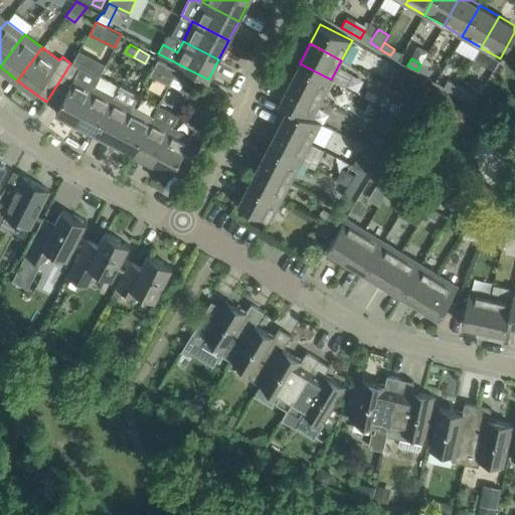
[(158,59),(150,73),(169,83),(172,76),(173,77),(177,69),(158,59)]
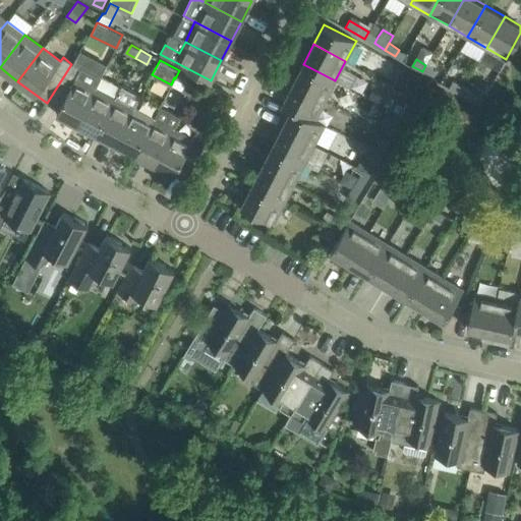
[(71,64),(47,103),(59,109),(57,114),(76,124),(95,88),(101,75),(83,66),(81,69),(71,64)]
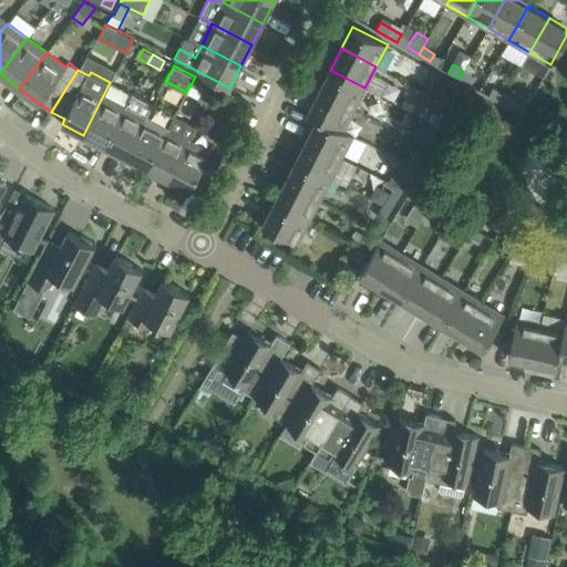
[(354,109),(364,88),(330,70),(319,91),(354,109)]
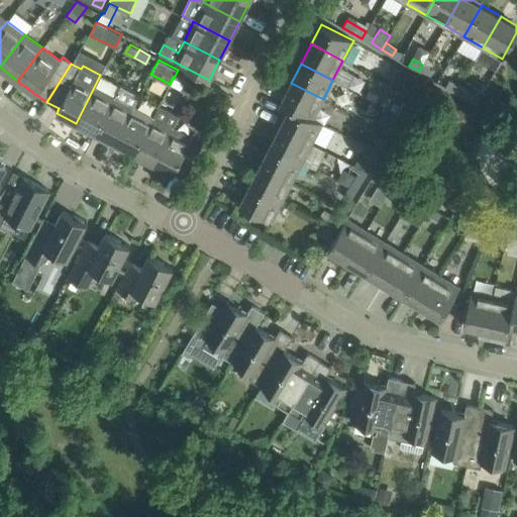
[(428,77),(432,71),(422,65),(419,71),(428,77)]
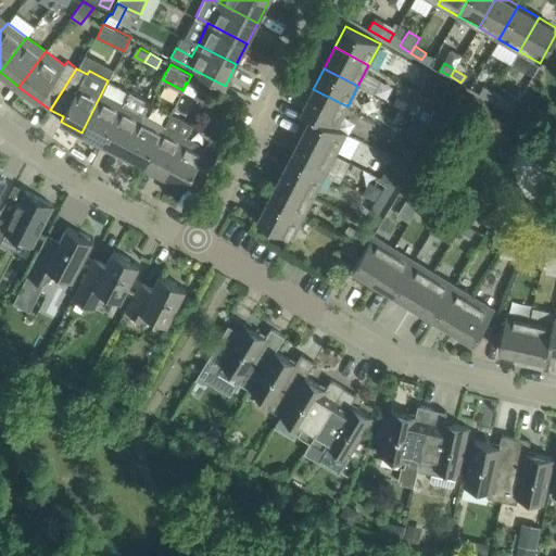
[(212,85),(191,75),(187,84),(198,88),(193,97),(204,102),(212,86),(212,85)]
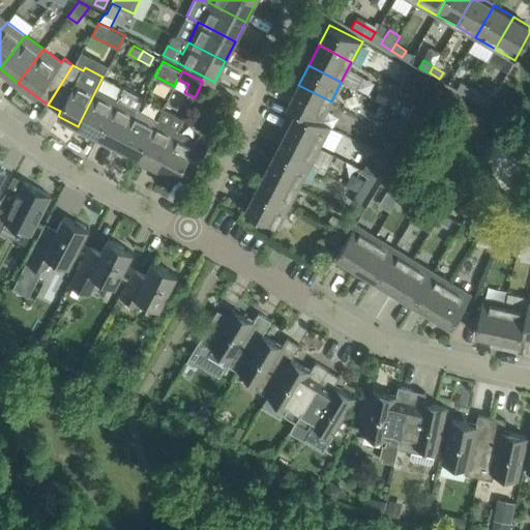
[(418,72),(408,91),(423,98),(433,80),(418,72)]
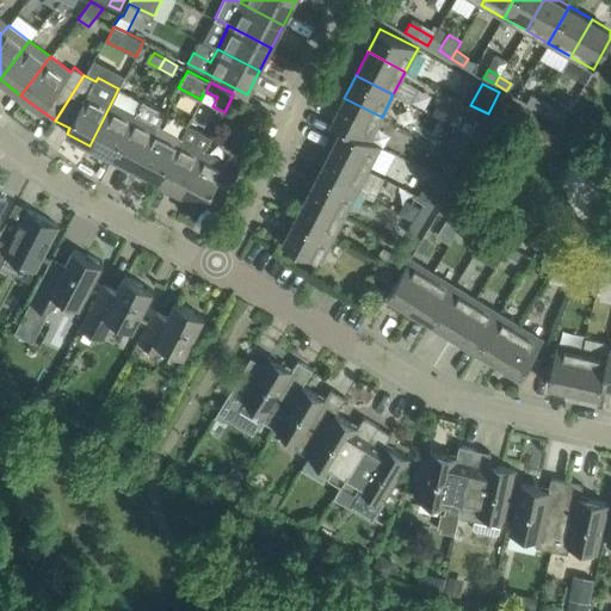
[(539,110),(544,103),(531,96),(528,103),(539,110)]
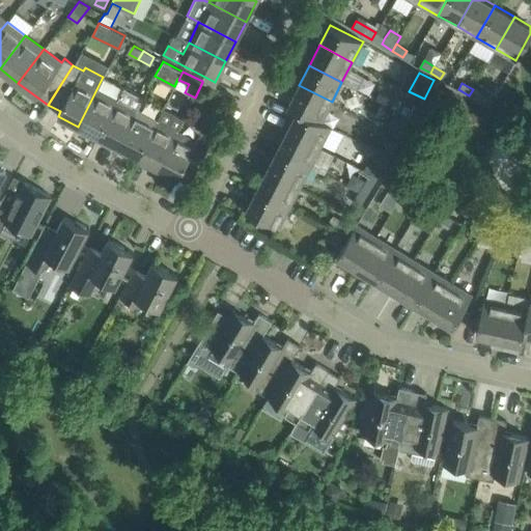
[(322,120),(332,102),(299,85),(288,106),(298,110),(322,121),(322,120)]
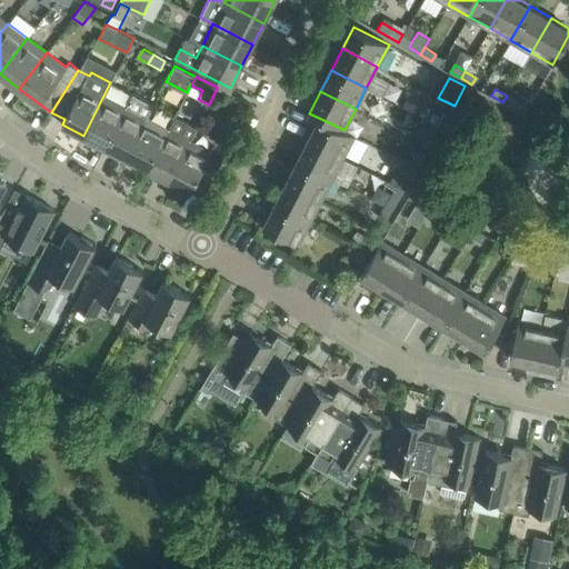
[(127,158),(147,118),(153,105),(132,93),(126,107),(106,147),(127,158)]
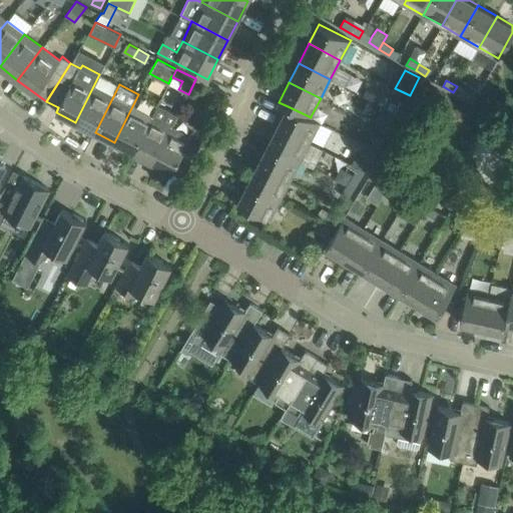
[(95,132),(113,96),(93,86),(75,122),(95,132)]
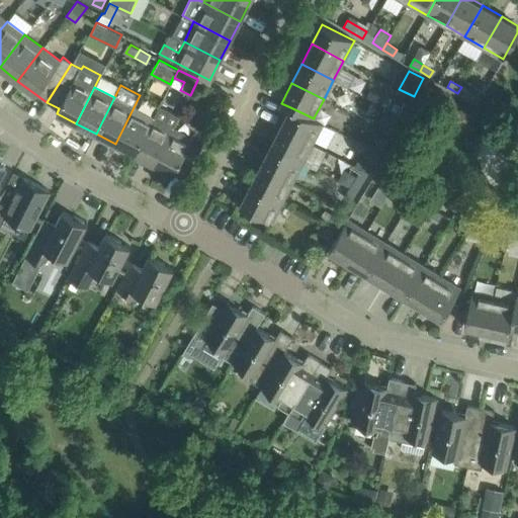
[(461,87),(457,93),(468,99),(472,93),(461,87)]
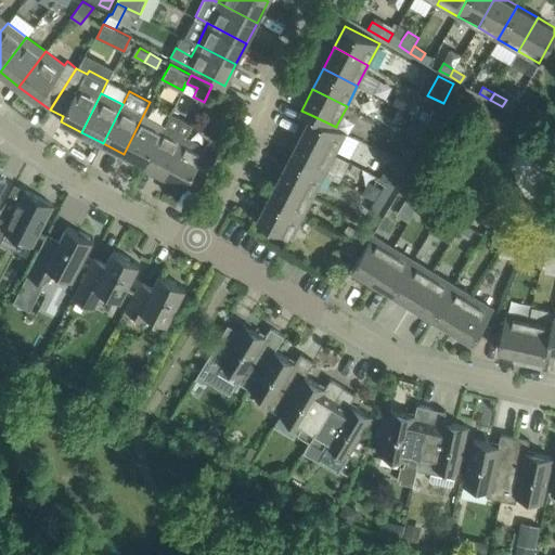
[(431,125),(438,114),(431,108),(424,120),(431,125)]
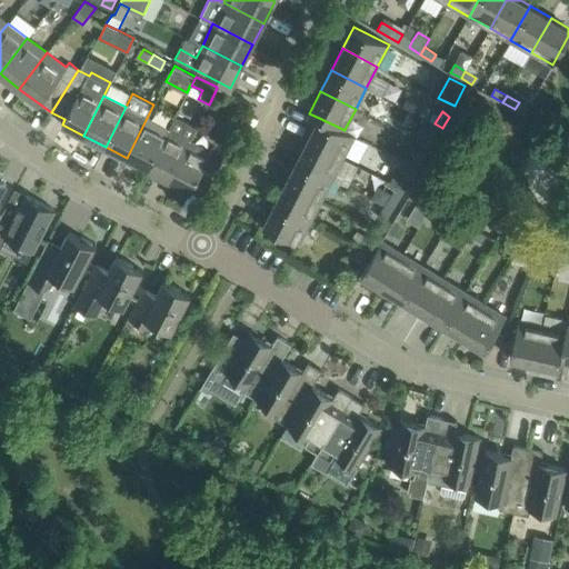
[(148,169),(176,116),(168,129),(147,118),(127,158),(148,169)]
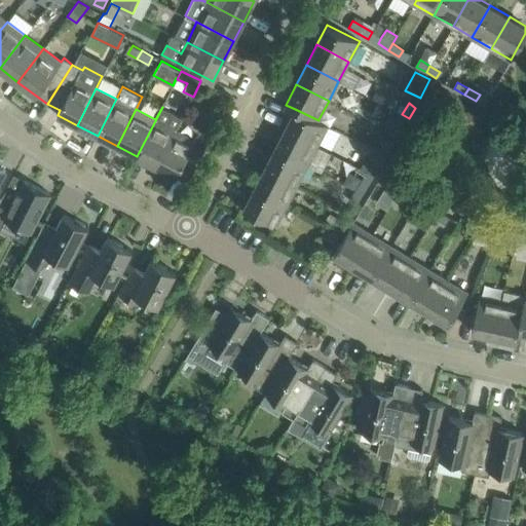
[(155,165),(181,116),(162,107),(137,156),(155,165)]
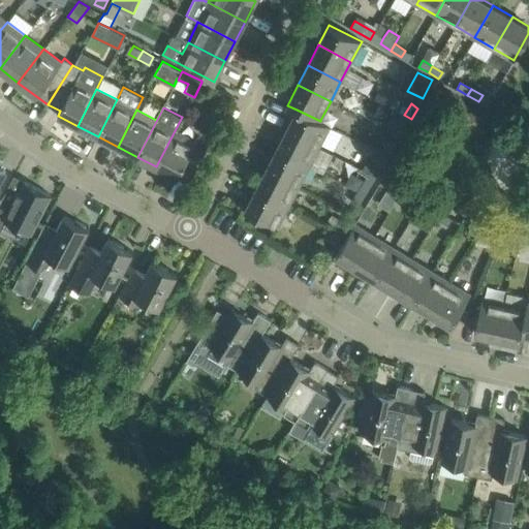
[(297,110),(286,129),(319,147),(330,126),(320,121),(297,110)]
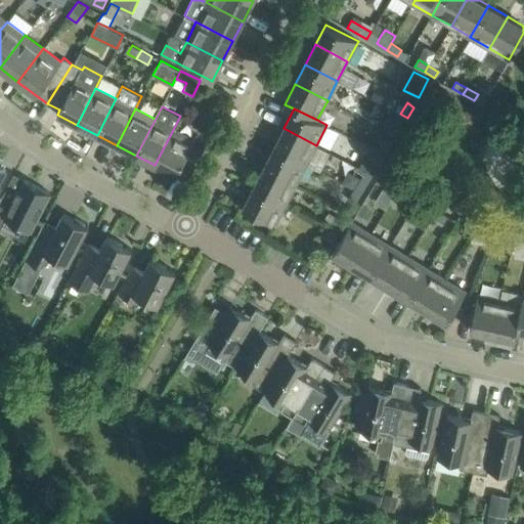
[(401,128),(407,118),(400,114),(394,124),(401,128)]
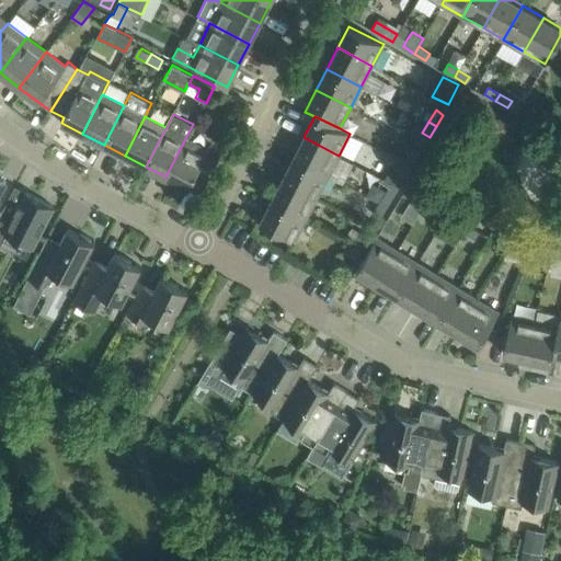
[(209,150),(187,138),(194,125),(193,124),(165,176),(189,189),(191,184),(203,191),(218,160),(206,155),(209,150)]
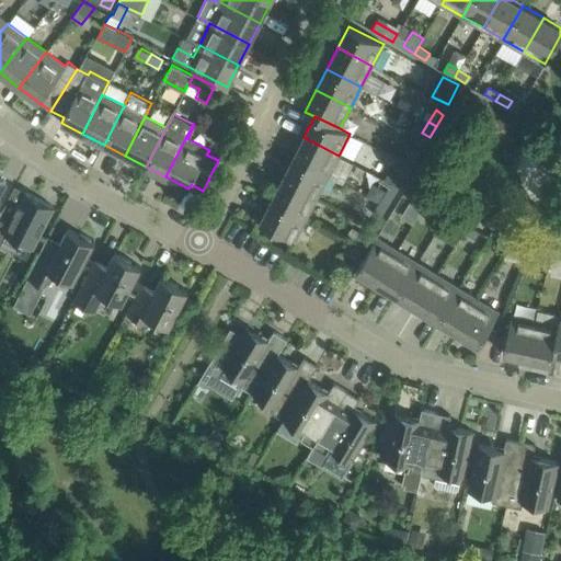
[(328,176),(339,156),(304,137),(293,158),(328,176)]
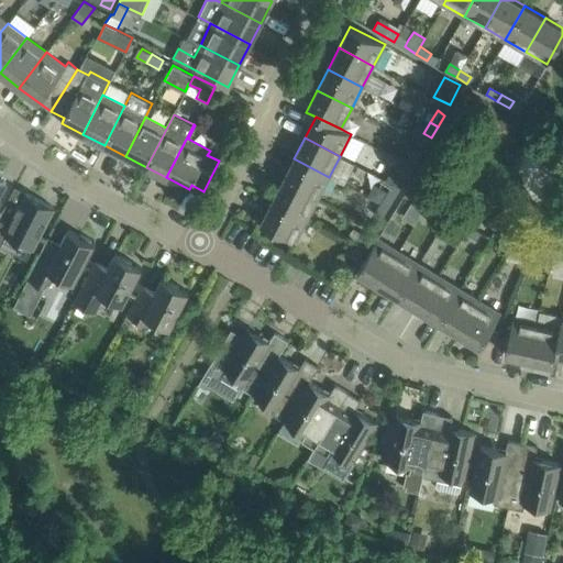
[(414,167),(420,155),(412,151),(406,163),(414,167)]
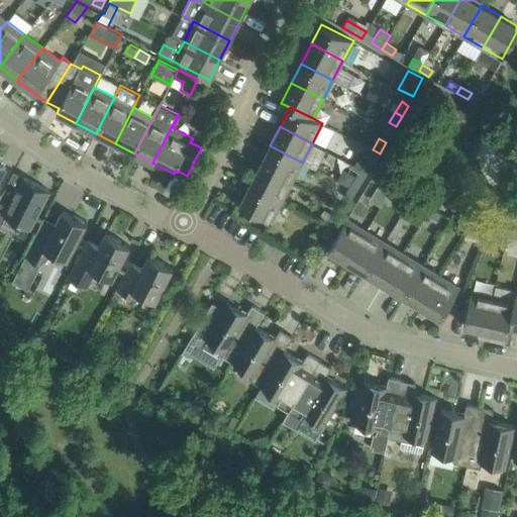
[(292,182),(302,163),(270,145),(260,166),(292,182)]
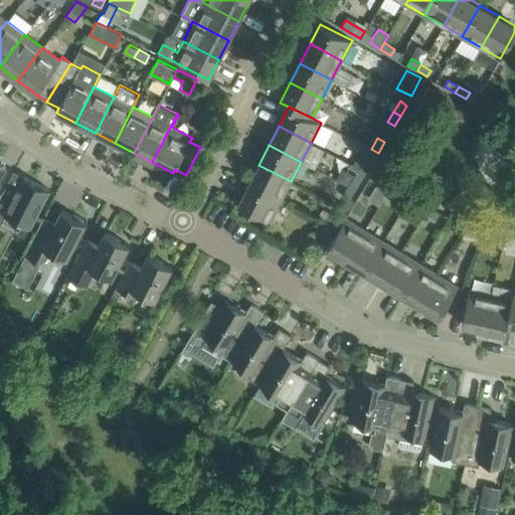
[(371,163),(378,153),(371,149),(364,159),(371,163)]
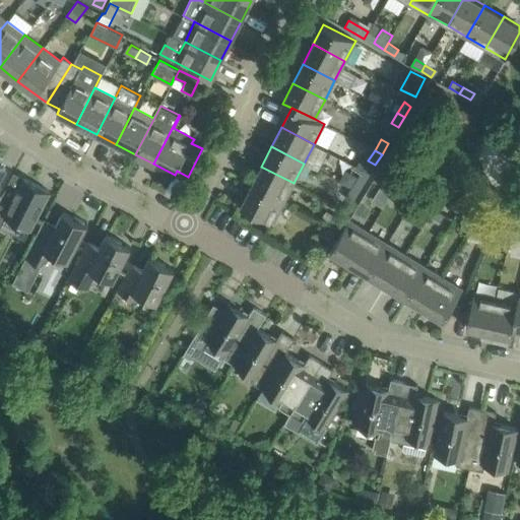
[(283,202),(294,183),(261,167),(251,186),(283,202)]
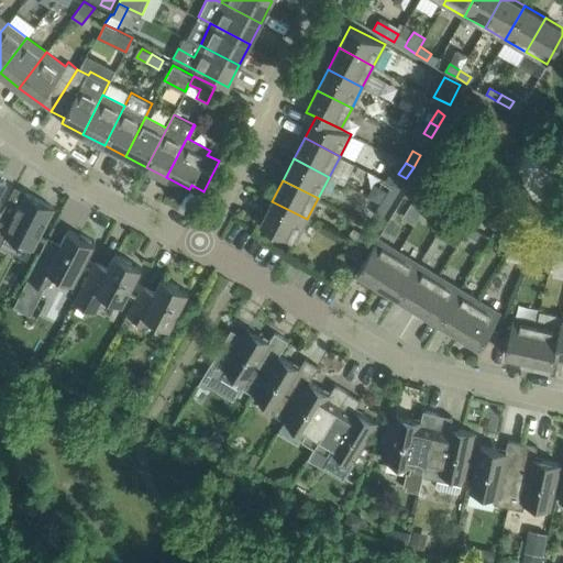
[(396,195),(388,190),(382,201),(389,206),(396,195)]
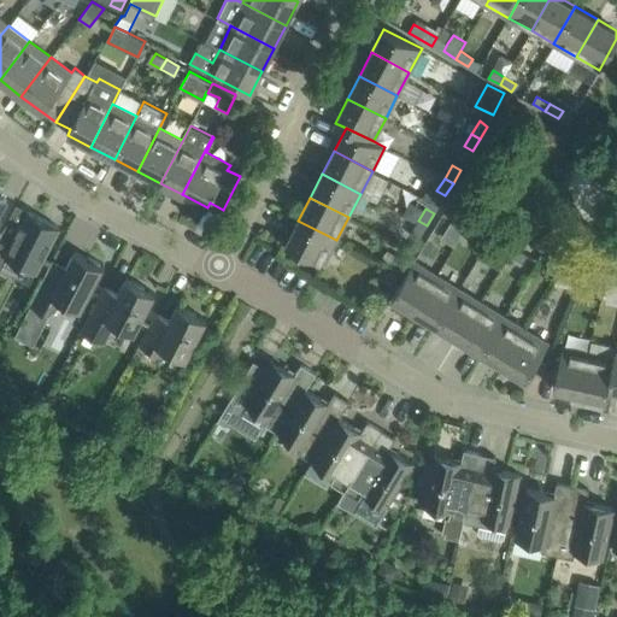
[(0,270),(6,258),(36,272),(59,227),(29,212),(15,240),(1,233),(0,235),(0,270)]
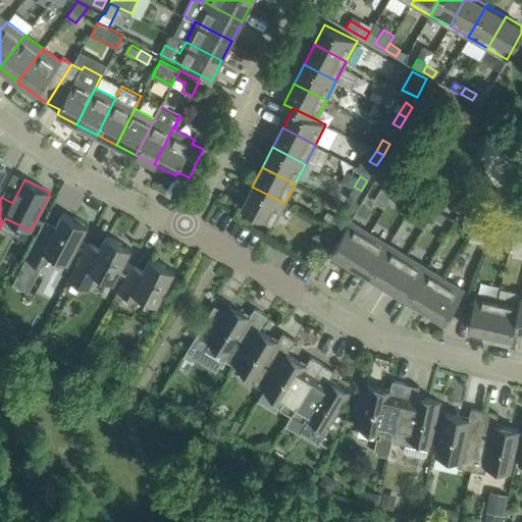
[(394,193),(398,186),(387,179),(382,187),(394,193)]
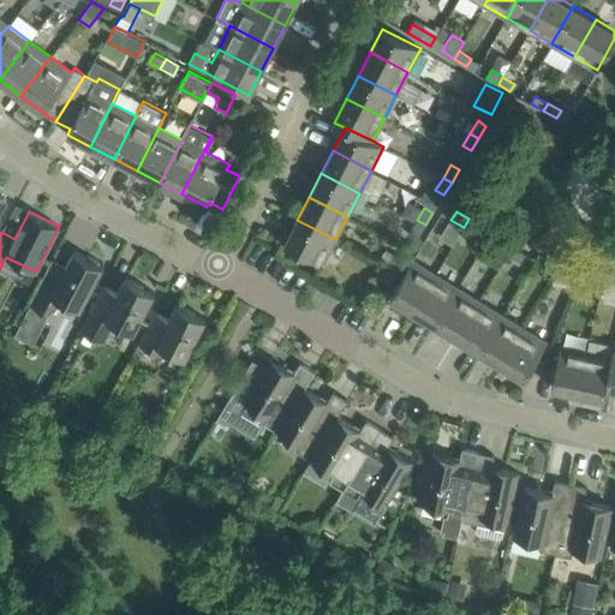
[(476,236),(482,227),(469,219),(464,227),(476,236)]
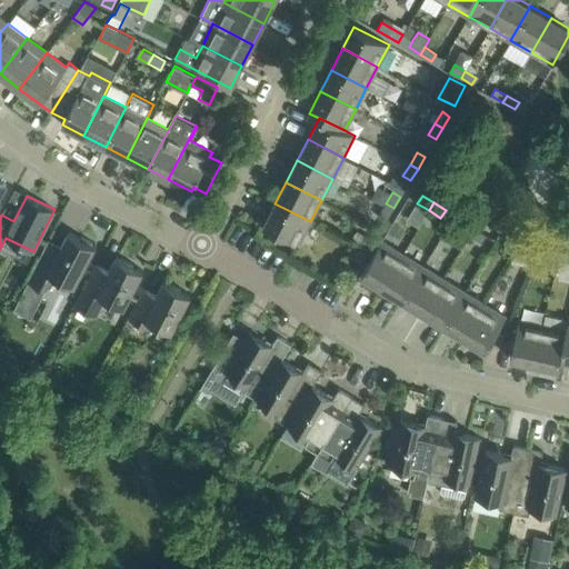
[(299,243),(310,221),(275,203),(263,226),(299,243)]
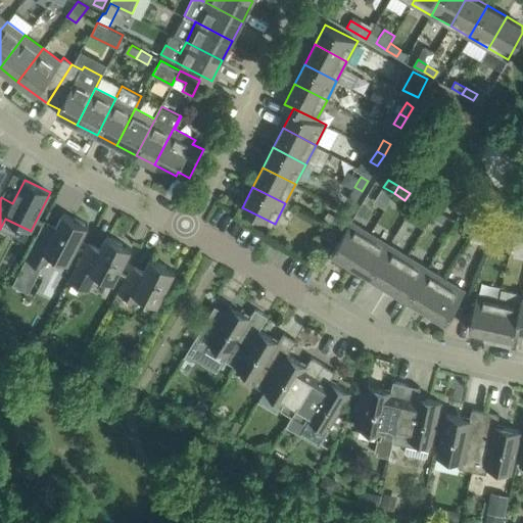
[(362,191),(354,187),(348,197),(354,201),(362,191)]
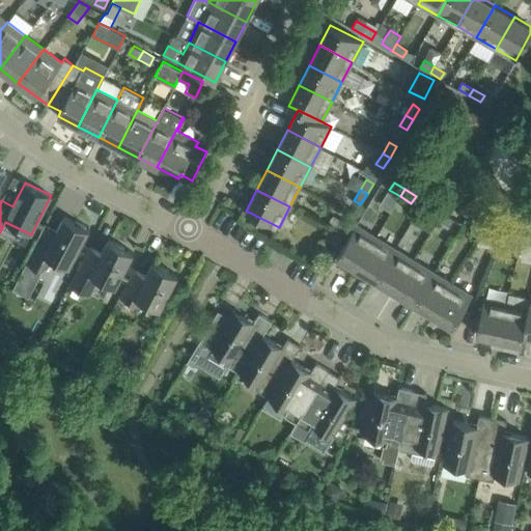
[(443,213),(423,201),(419,208),(438,220),(443,213)]
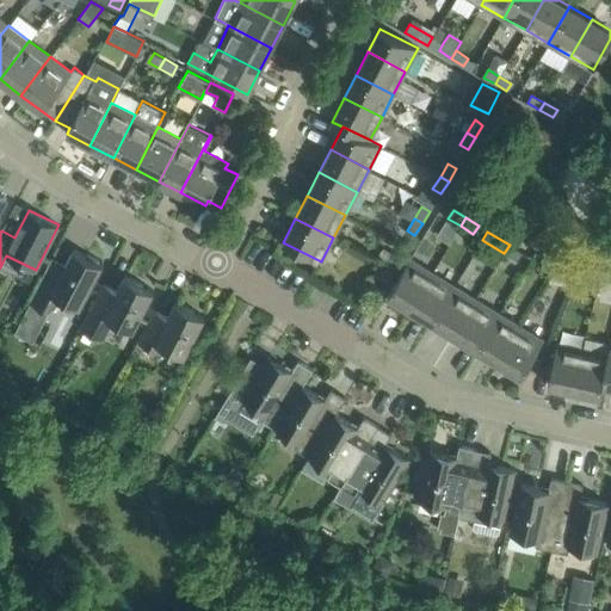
[(517,261),(523,252),(510,245),(504,253),(517,261)]
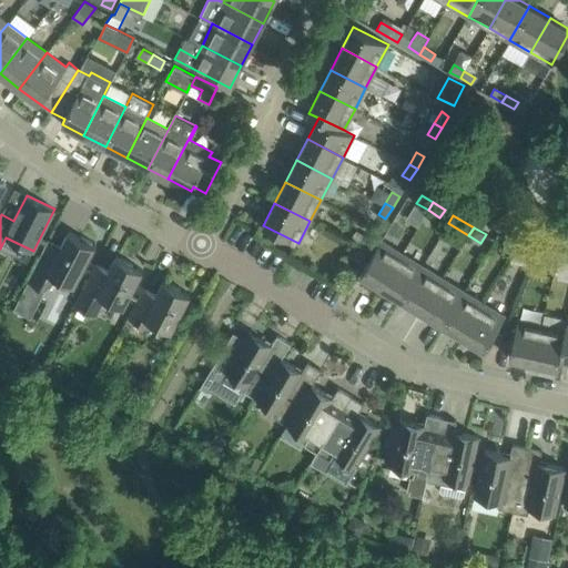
[(92,244),(92,242),(80,235),(80,237),(68,231),(56,256),(43,250),(27,281),(44,290),(59,277),(74,286),(95,245),(92,244)]
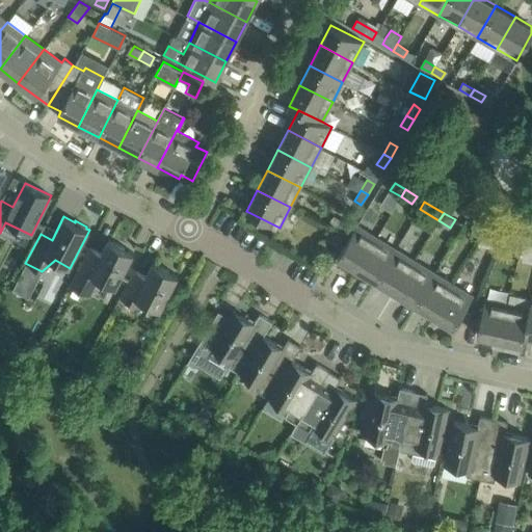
[(337,230),(344,234),(349,224),(343,220),(337,230)]
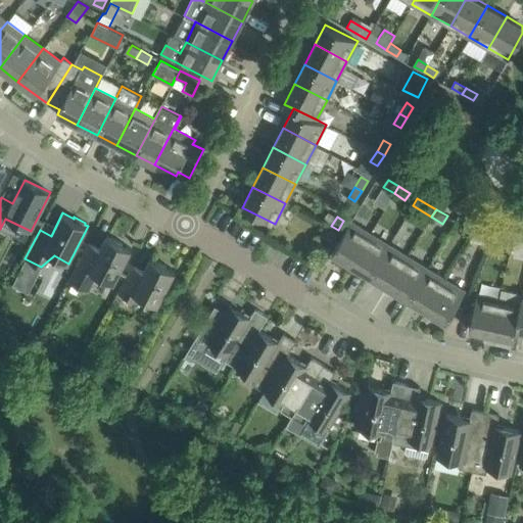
[(476,229),(477,222),(465,220),(464,227),(476,229)]
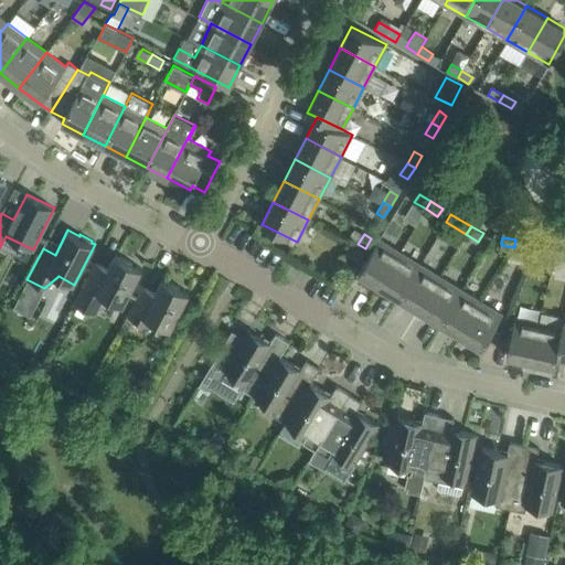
[(380,285),(401,252),(380,238),(359,273),(380,285)]
